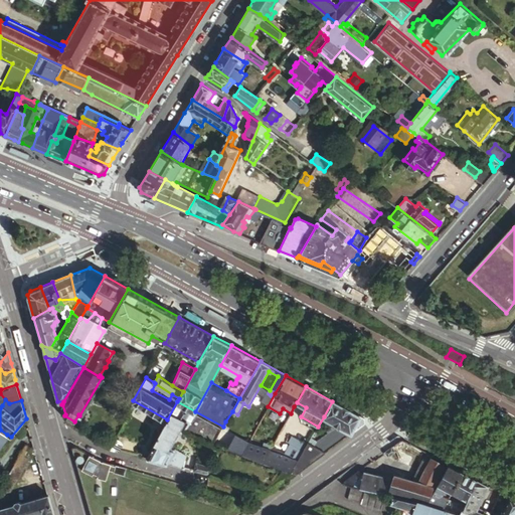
[(147,456),(168,461),(176,446),(186,427),(195,411),(177,401),(167,419),(147,456)]
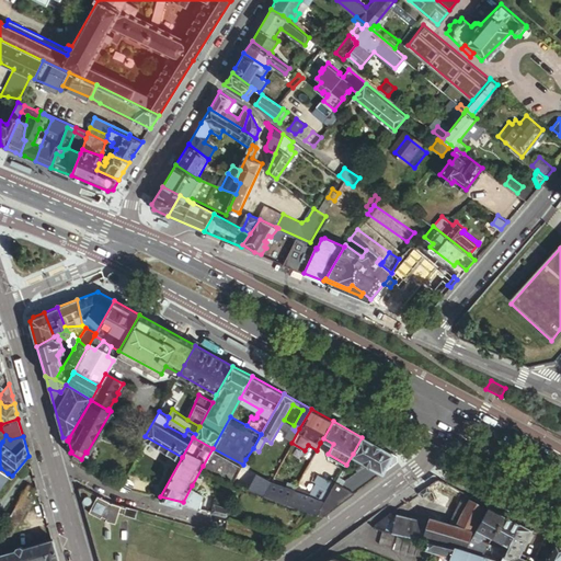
[(362,437),(353,454),(364,460),(363,464),(366,465),(369,467),(379,447),(362,437)]
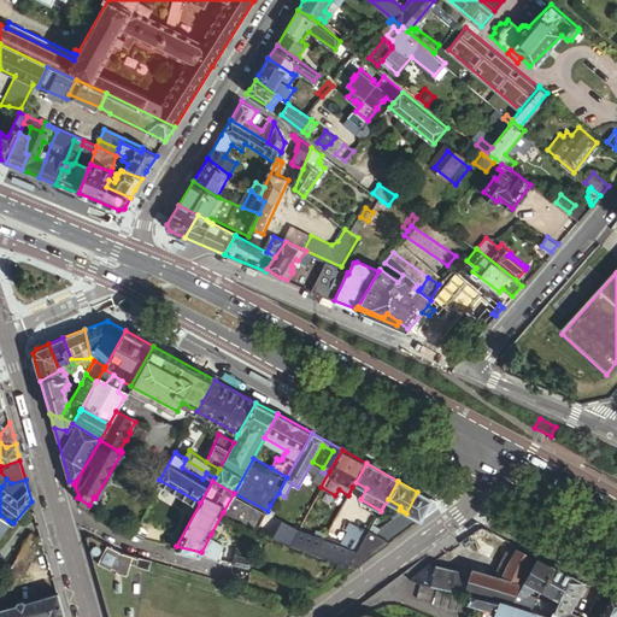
[(406,513),(419,521),(438,507),(436,501),(417,492),(406,513)]
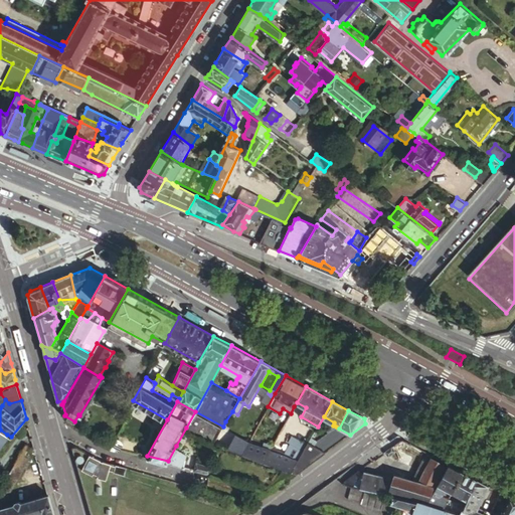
[(195,411),(186,427),(215,440),(223,426),(195,411)]
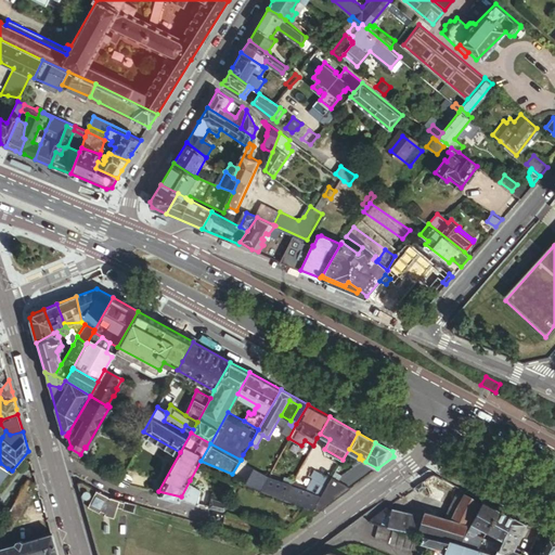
[(241,460),(232,474),(261,487),(267,476),(244,465),(248,457),(243,454),(241,460)]
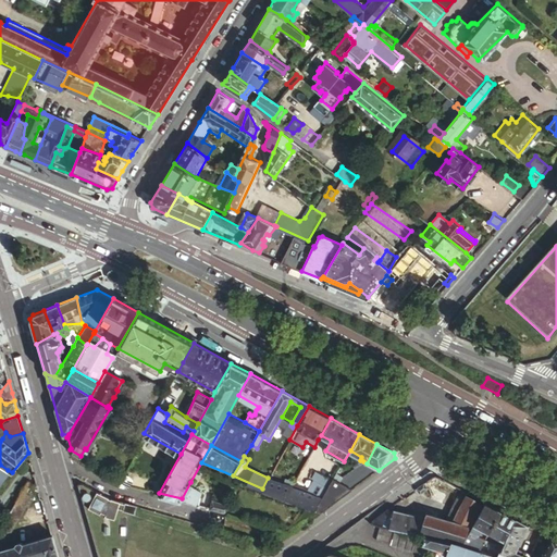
[(338,481),(351,490),(379,470),(367,463),(363,461),(342,475),(338,481)]
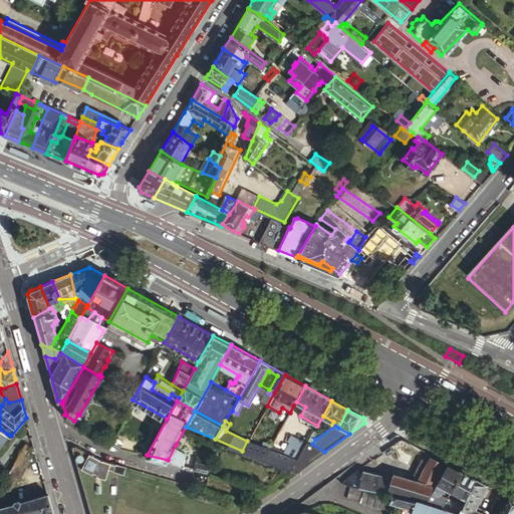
[(294,434),(290,441),(291,441),(299,446),(303,439),(294,434)]
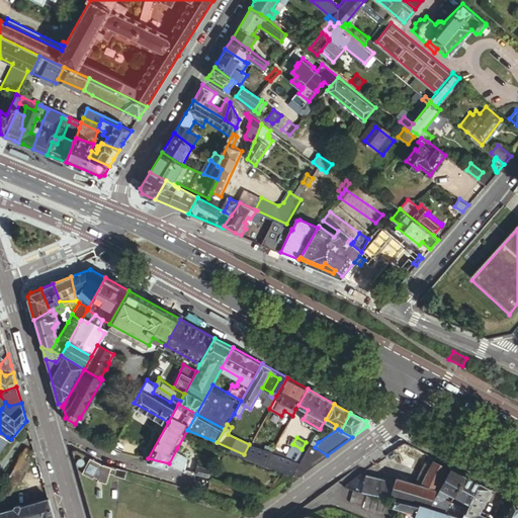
[(115,438),(109,449),(117,451),(120,449),(123,444),(121,441),(115,438)]
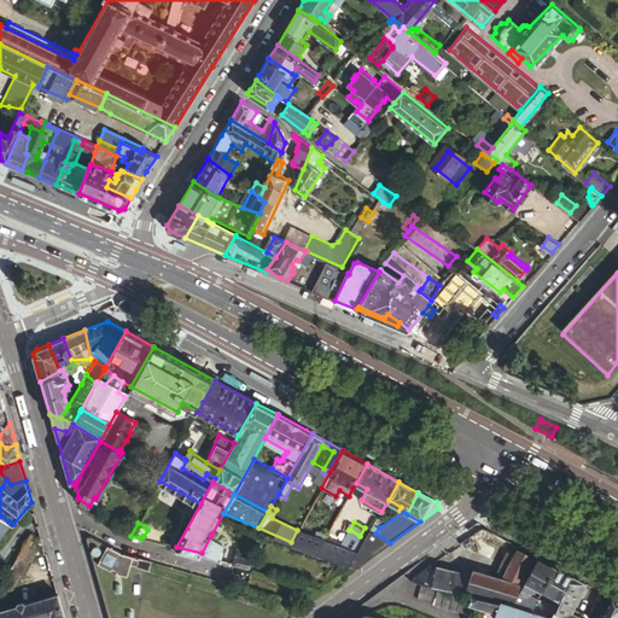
[(28,528),(29,534),(39,538),(41,536),(38,525),(28,528)]
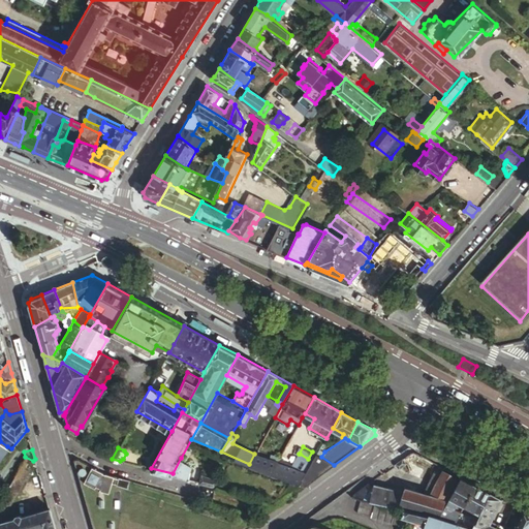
[(299,483),(300,483),(306,472),(316,455),(312,452),(308,459),(300,454),(292,466),(279,459),(279,460),(276,464),(271,473),(271,474),(299,483)]
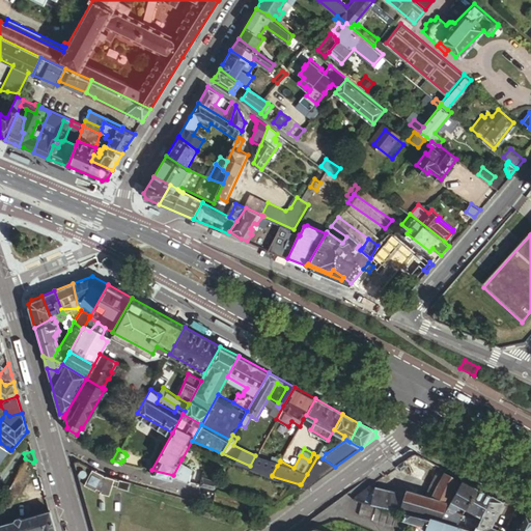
[(255,455),(250,466),(272,475),(277,466),(280,462),(272,457),(269,462),(255,455)]
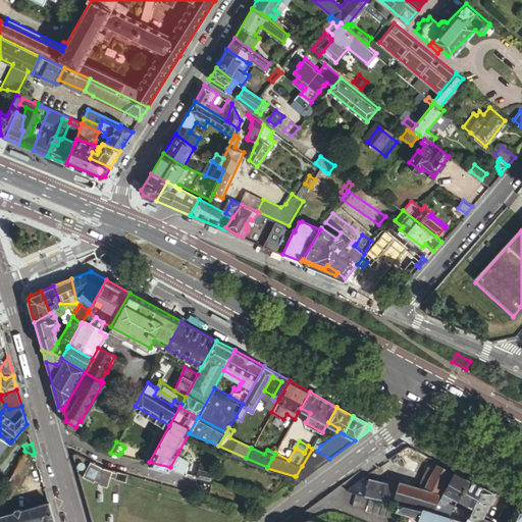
[(296,476),(302,479),(305,476),(329,459),(317,451),(313,448),(312,449),(302,466),(296,476)]
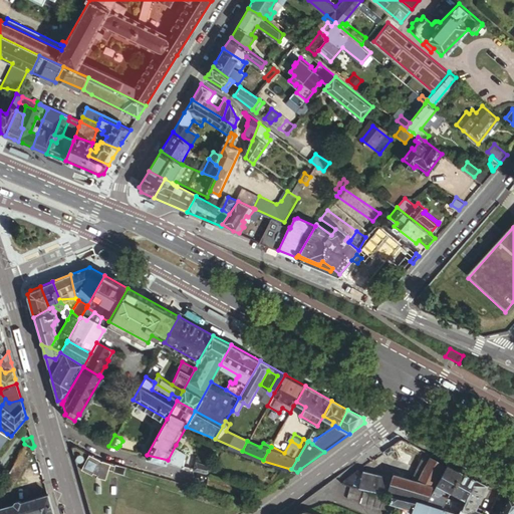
[(0,502),(32,448),(24,444),(0,485),(0,502)]
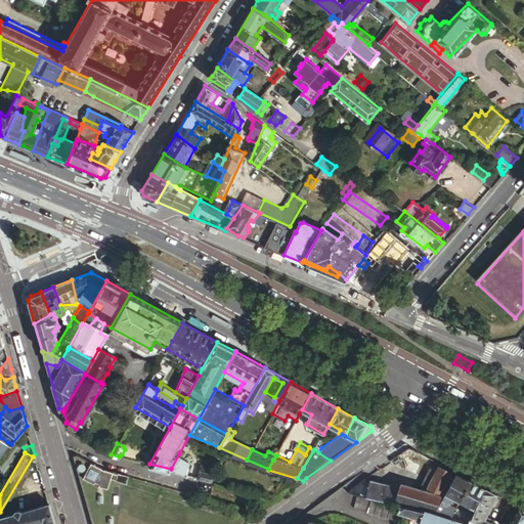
[(179,453),(171,469),(187,472),(190,460),(179,453)]
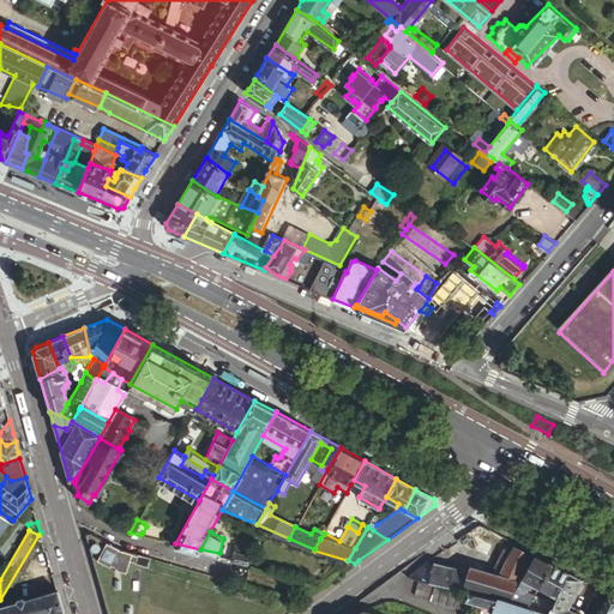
[(468,531),(458,539),(463,546),(473,539),(468,531)]
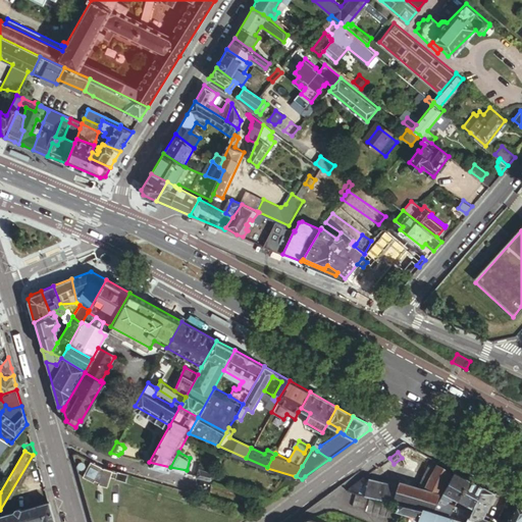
[(98,463),(91,459),(82,476),(94,479),(95,477),(100,478),(99,480),(108,483),(110,475),(111,473),(106,471),(108,465),(98,463)]
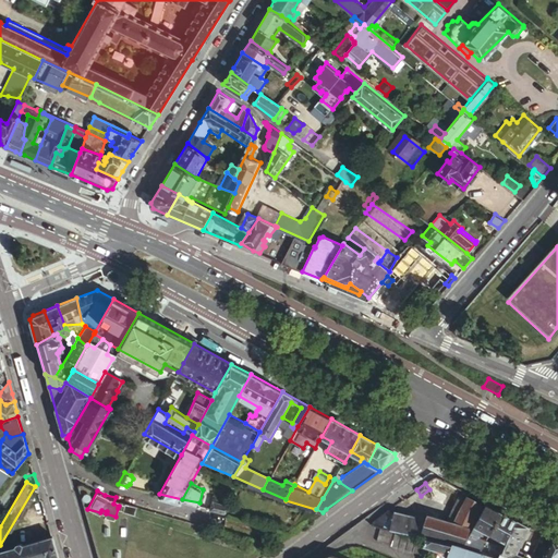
[(211,506),(228,509),(230,500),(214,496),(211,506)]
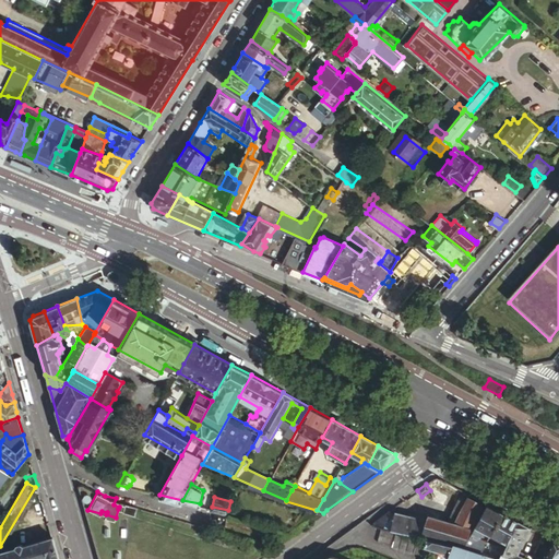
[(455,523),(471,527),(484,504),(470,497),(455,523)]
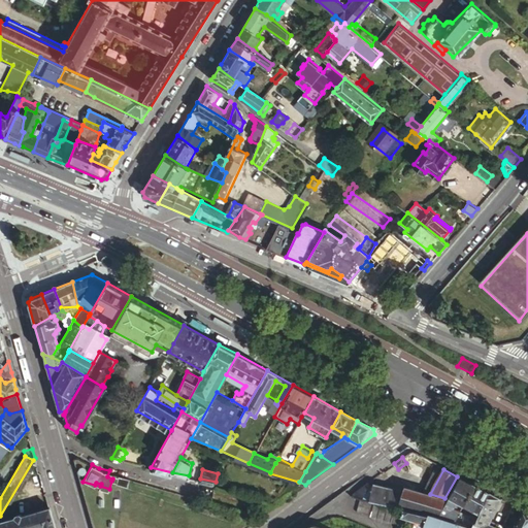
[(112,479),(118,480),(120,473),(109,470),(107,476),(112,479)]
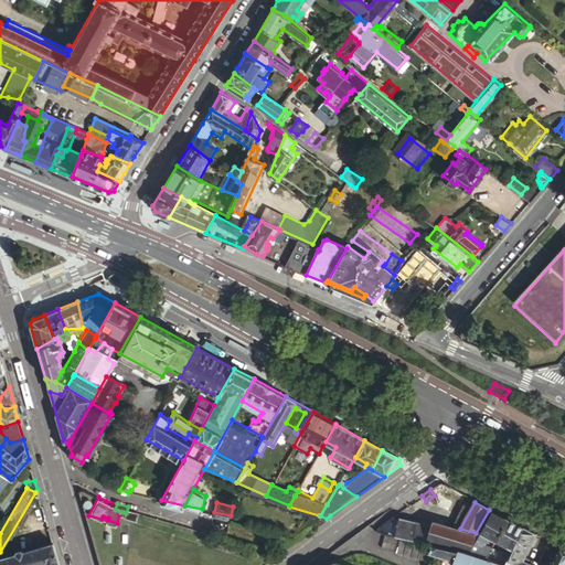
[(138,516),(139,509),(128,507),(126,513),(138,516)]
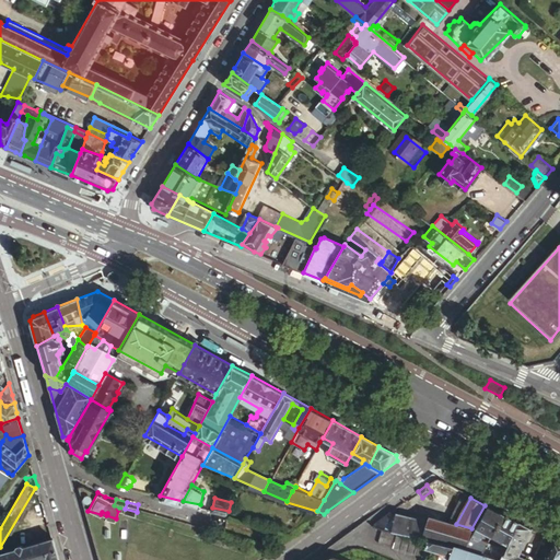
[(488,504),(465,547),(482,553),(488,543),(481,539),(485,532),(492,536),(504,513),(488,504)]
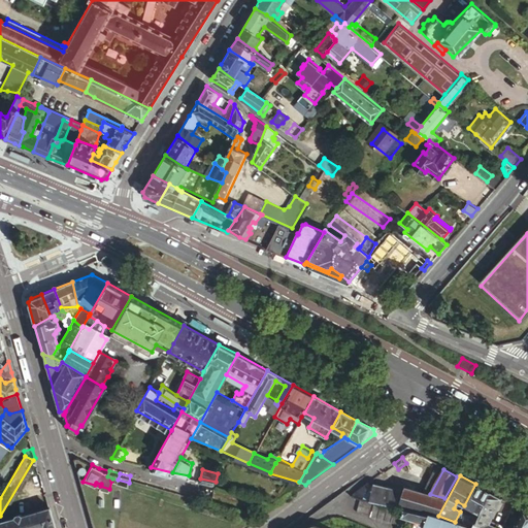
[(366,484),(350,496),(360,498),(368,500),(398,506),(403,491),(372,484),(372,485),(366,484)]
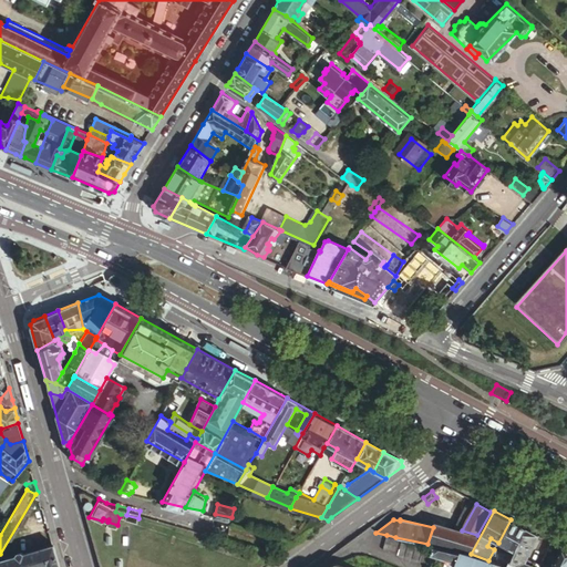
[(525,527),(511,519),(498,543),(509,548),(514,550),(525,527)]
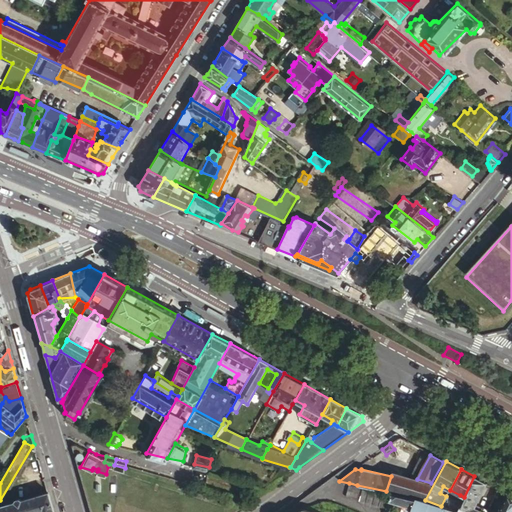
[(392,472),(391,476),(431,485),(431,483),(417,479),(392,472)]
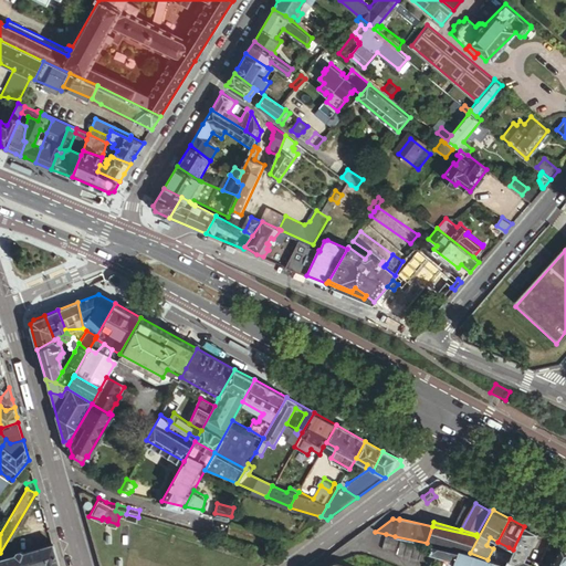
[(432,526),(427,543),(432,545),(459,551),(470,553),(477,536),(432,526)]
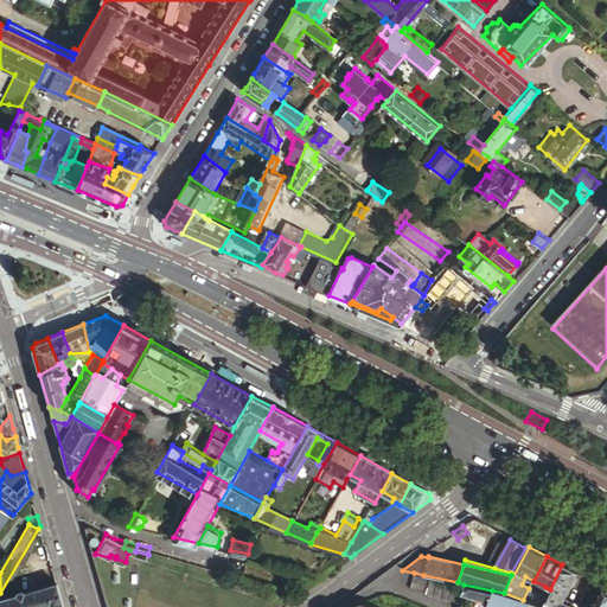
[(576,573),(562,564),(550,589),(547,596),(542,606),(541,606),(573,606),(562,601),(576,573)]
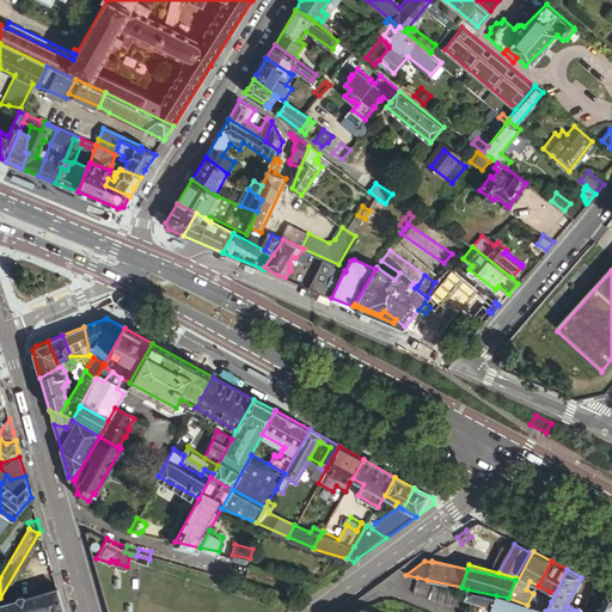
[(427,580),(417,577),(414,594),(448,603),(451,604),(460,606),(464,591),(427,580)]
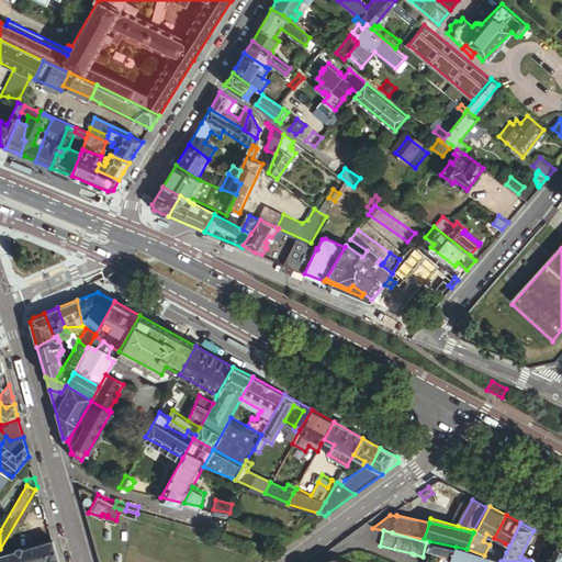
[(0,561),(58,561),(52,539),(0,553),(0,561)]
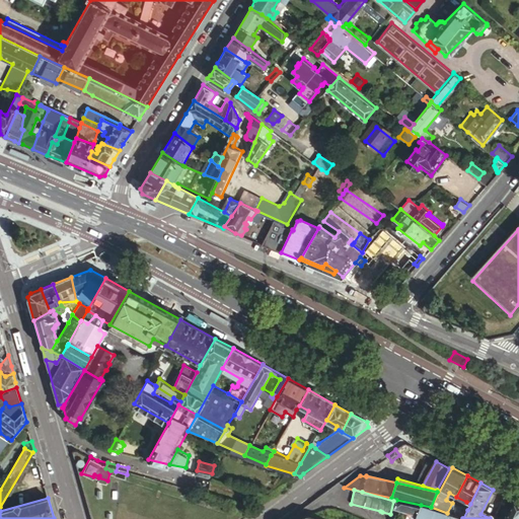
[(416,518),(417,518),(421,505),(396,500),(393,507),(411,513),(411,515),(409,518),(416,518)]
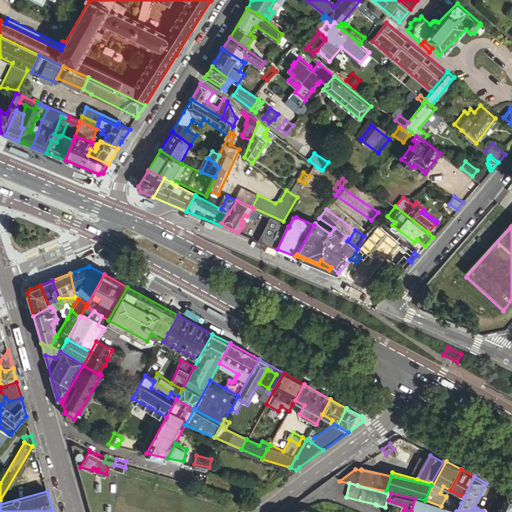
[(510,511),(511,510),(511,498),(507,495),(499,511),(510,511)]
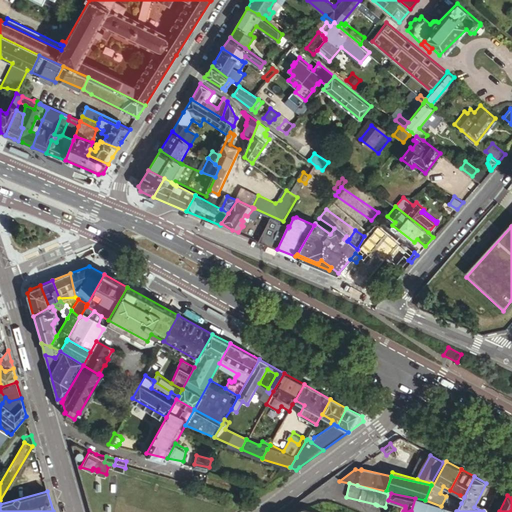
[(446,496),(441,506),(446,508),(457,511),(461,503),(457,502),(446,496)]
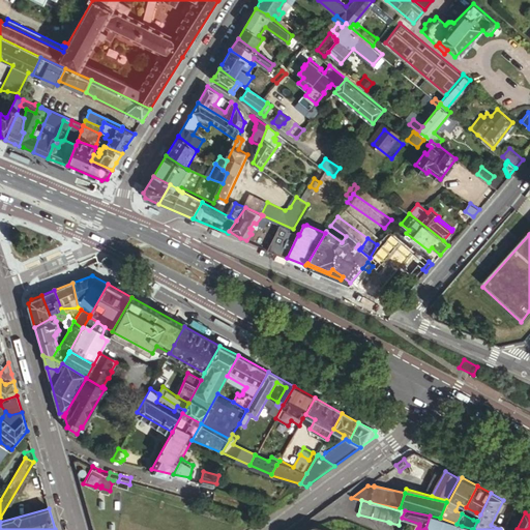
[(428,529),(429,529),(472,529),(473,529),(462,526),(457,524),(440,518),(430,516),(425,529),(428,529)]
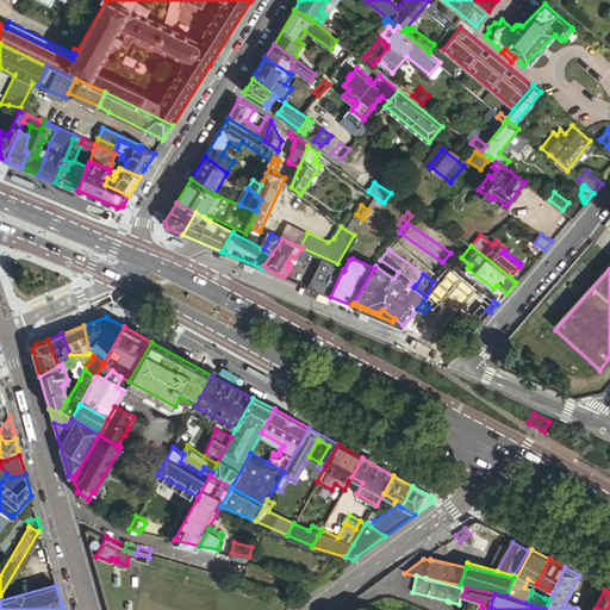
[(460,605),(458,609),(465,609),(468,602),(462,598),(460,605)]
